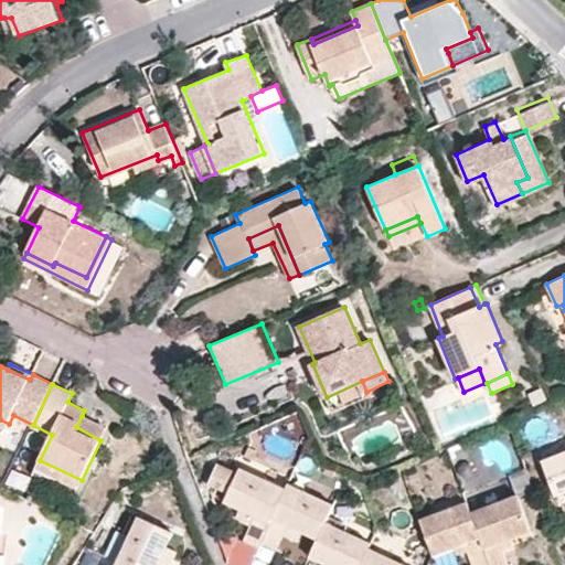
[(106,428),(82,416),(76,427),(100,440),(106,428)]
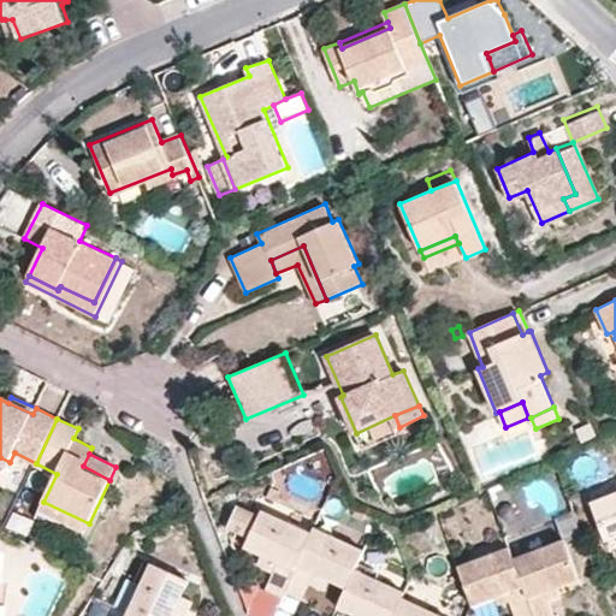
[(271,486),(267,496),(274,499),(278,490),(271,486)]
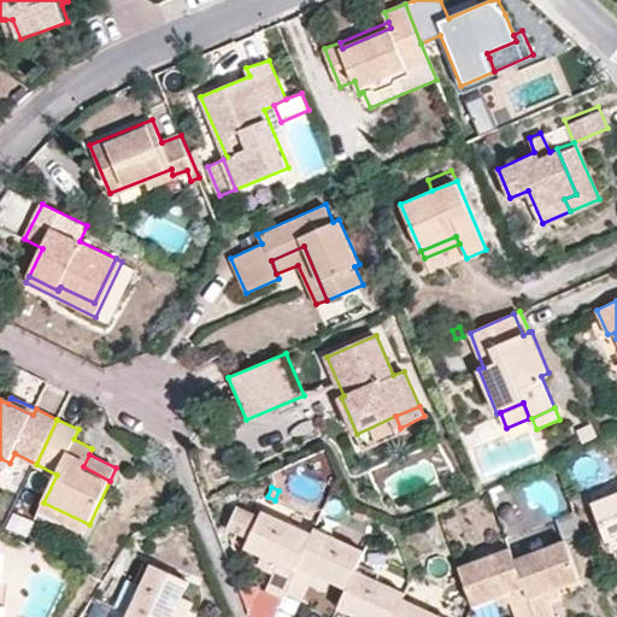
[(616,492),(591,503),(605,541),(606,541),(616,536),(616,492)]
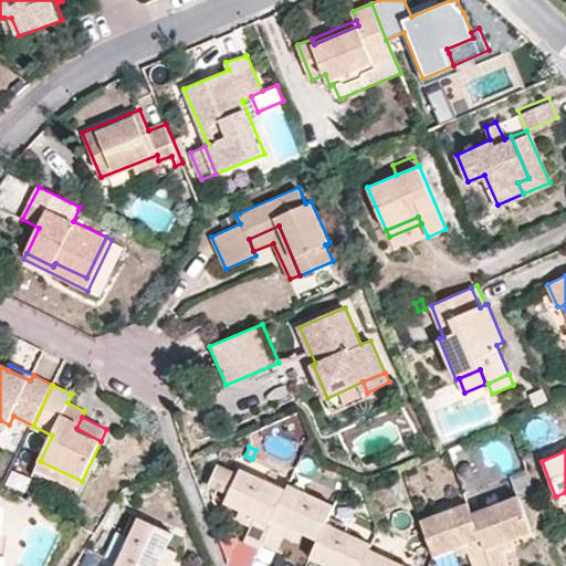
[(79,489),(82,481),(40,461),(35,468),(79,489)]
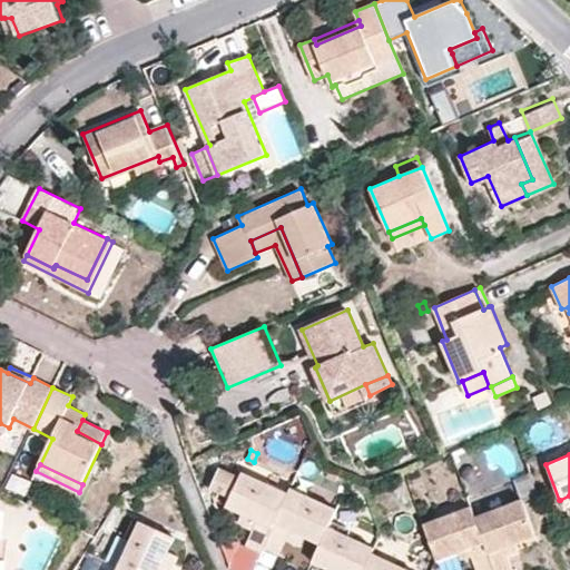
[(218,468),(209,490),(229,499),(225,507),(242,513),(256,520),(252,530),(245,544),(261,552),(263,547),(287,492),(242,472),(239,477),(218,468)]
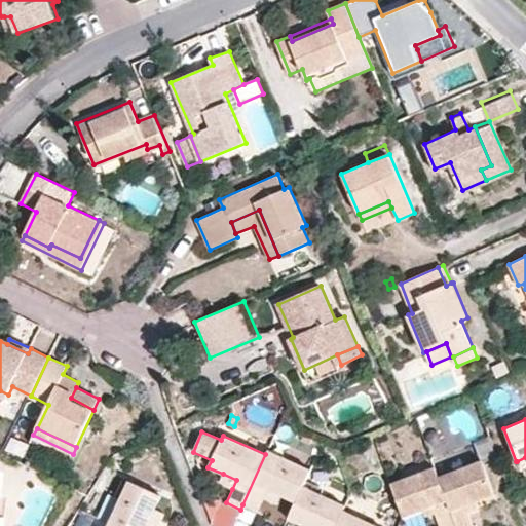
[(265,454),(242,504),(257,512),(263,497),(267,488),(280,494),(295,501),(302,485),(309,470),(267,450),(265,454)]
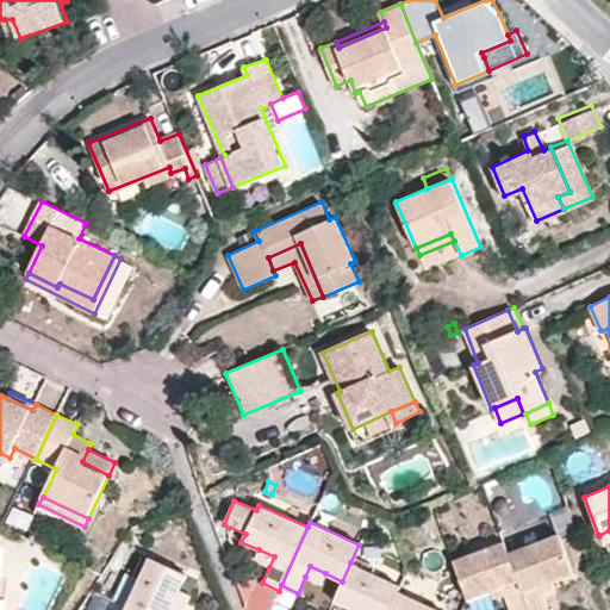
[(558,534),(508,553),(528,609),(548,609),(541,591),(539,585),(552,580),(572,572),(558,534)]
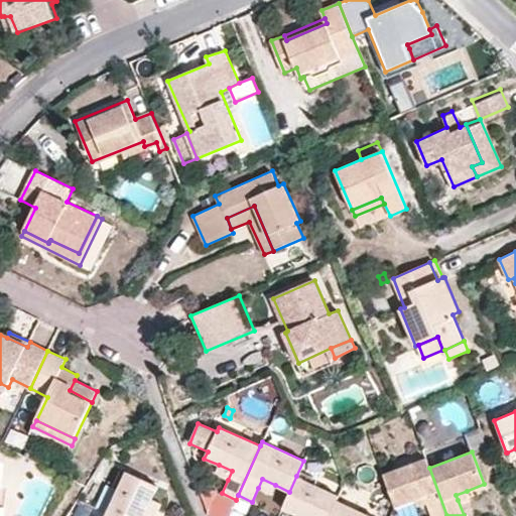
[(446,515),(425,459),(382,475),(394,508),(423,497),(426,503),(430,515),(446,515)]
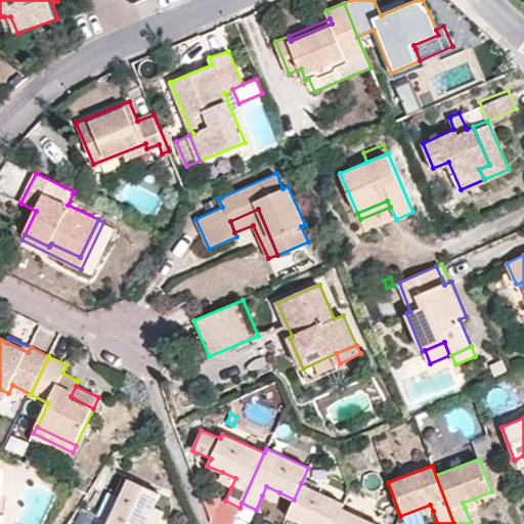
[(235,478),(222,472),(218,480),(231,487),(235,478)]
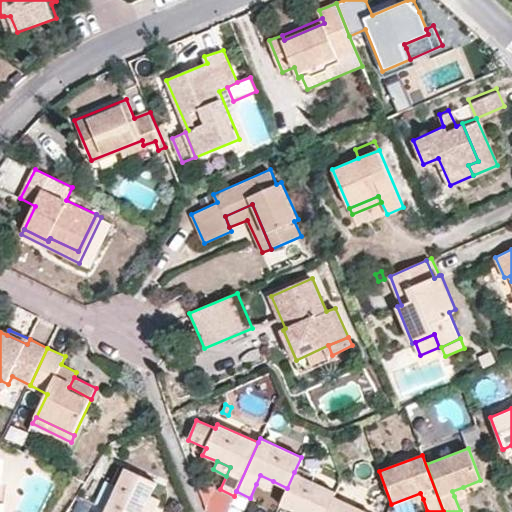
[(156,482),(125,468),(116,487),(106,509),(111,511),(147,511),(144,510),(150,496),(156,482)]
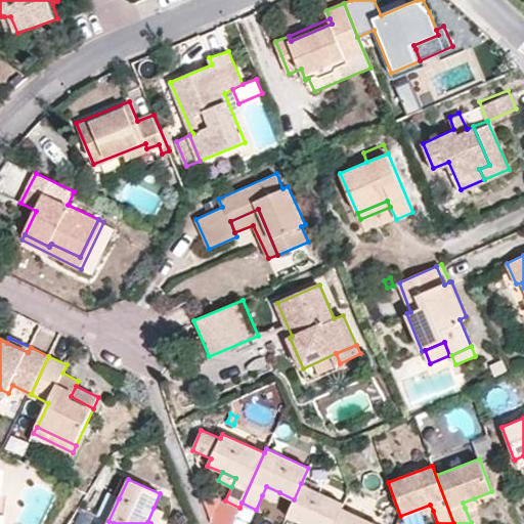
[(294,499),(287,516),(300,522),(304,523),(333,523),(343,503),(301,483),(294,499)]
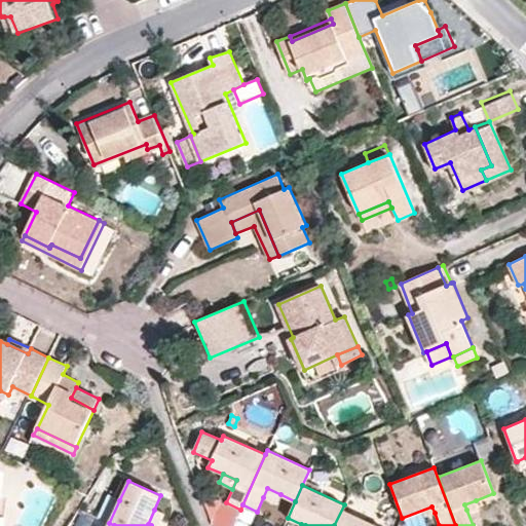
[(277,503),(280,494),(267,488),(263,497),(277,503)]
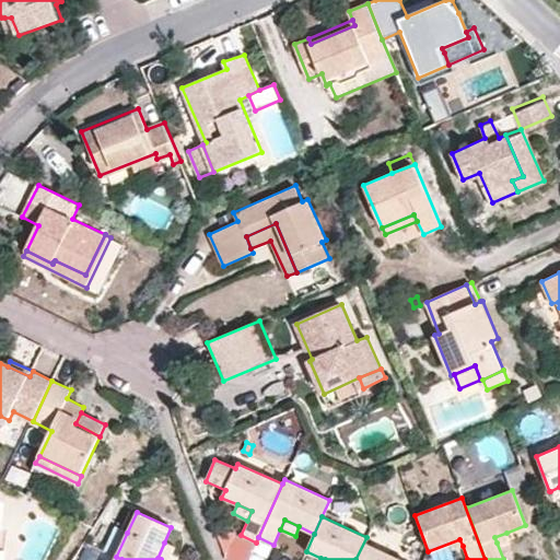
[(116,557),(127,533),(115,526),(104,551),(116,557)]
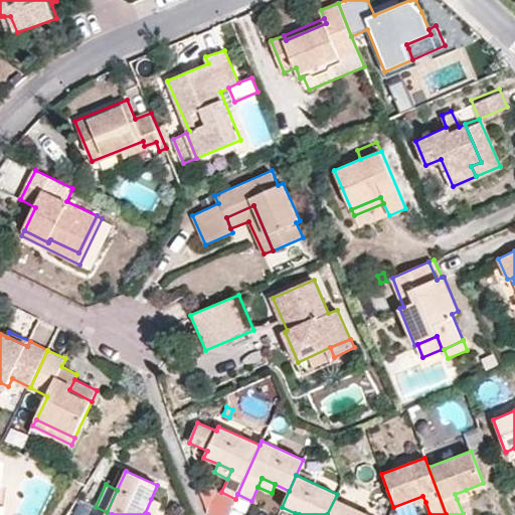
[(96,493),(83,487),(76,498),(91,504),(96,493)]
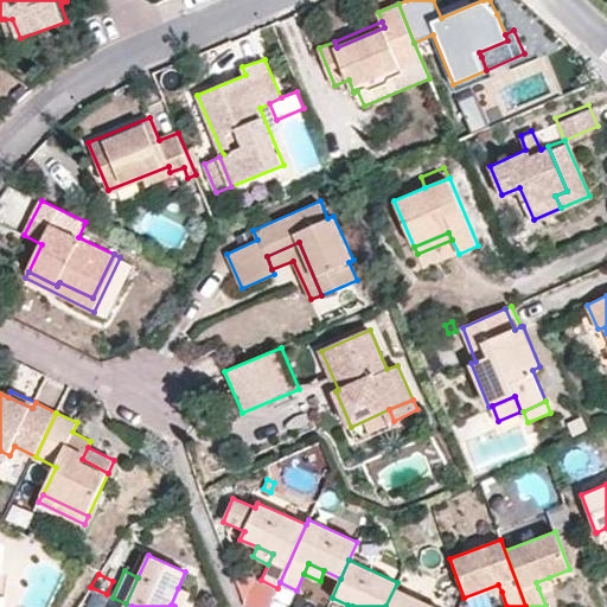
[(551,583),(549,577),(536,582),(538,588),(551,583)]
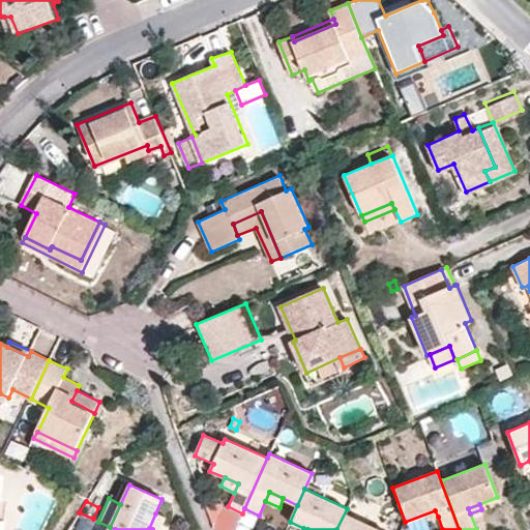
[(234,529),(242,513),(228,506),(216,529),(234,529)]
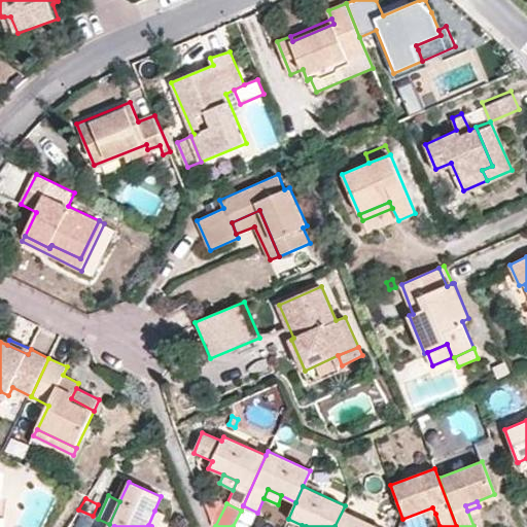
[(432,507),(421,512),(423,519),(435,514),(432,507)]
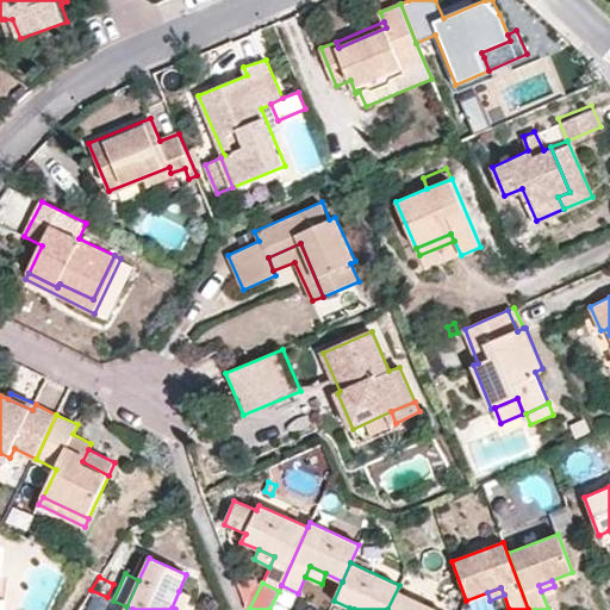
[(180,609),(188,595),(179,591),(172,608),(175,609),(180,609)]
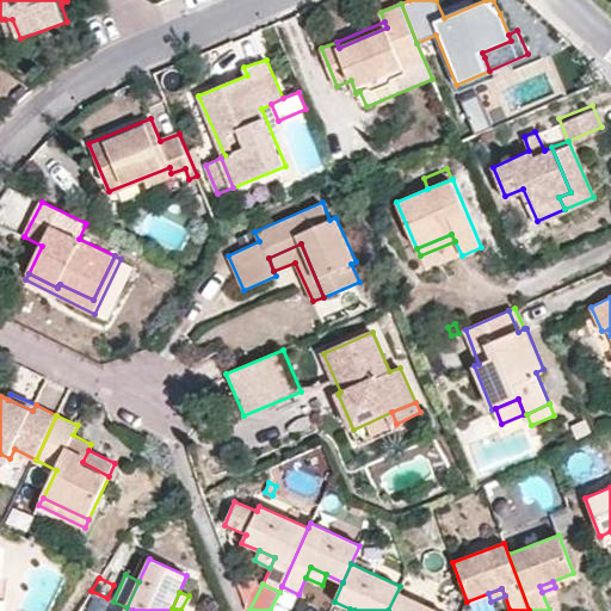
[(437,610),(397,593),(388,610),(437,610)]
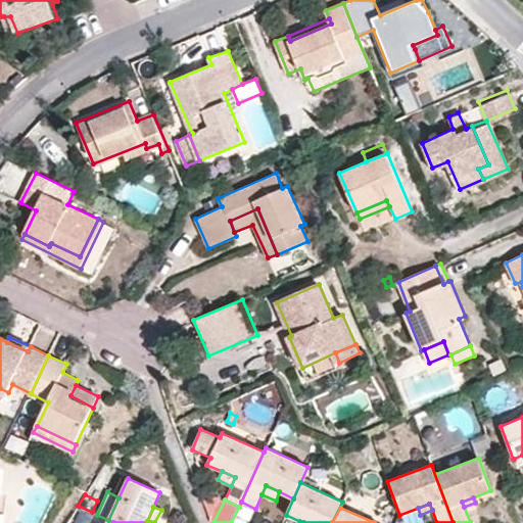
All buildings are outlined.
